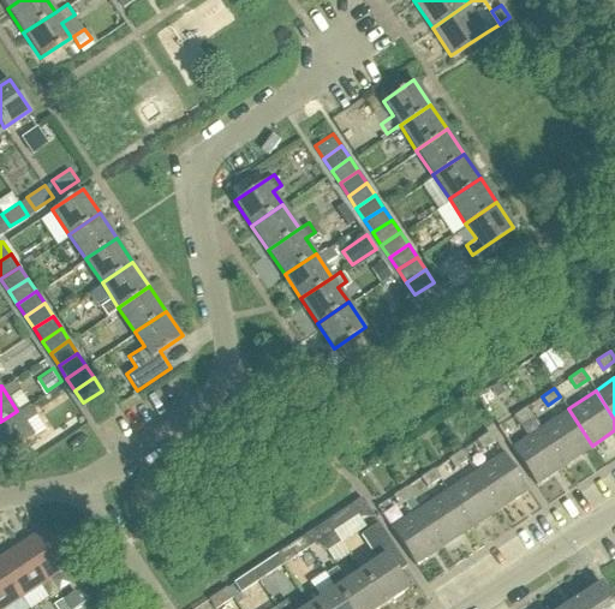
[(29,402),(17,411),(0,422),(0,452),(3,457),(34,435),(24,421),(36,412),(29,402)]
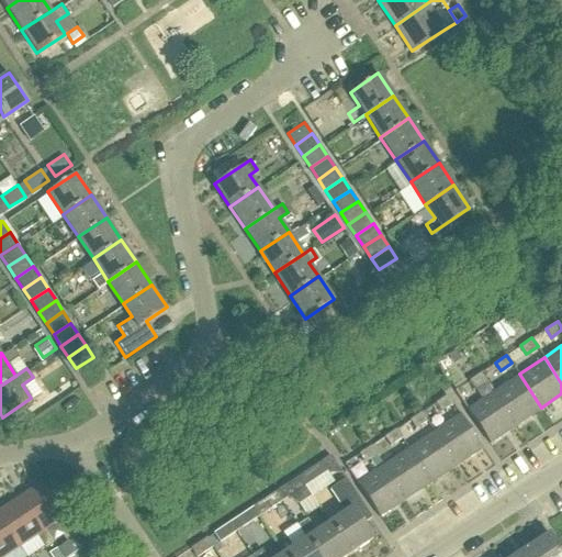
[(475,388),(486,380),(481,371),(469,379),(475,388)]
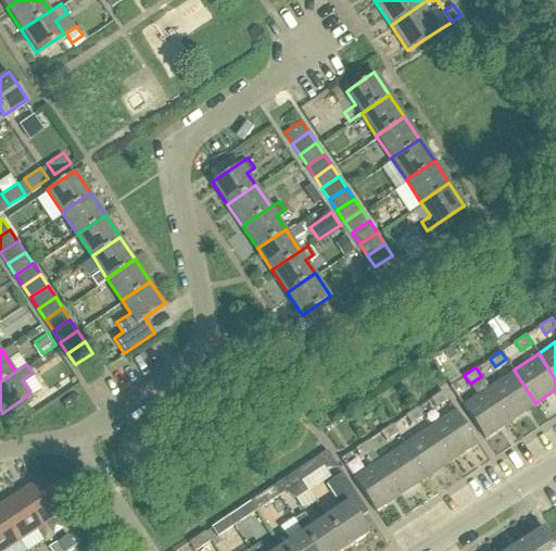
[(510,420),(535,403),(514,370),(488,387),(510,420)]
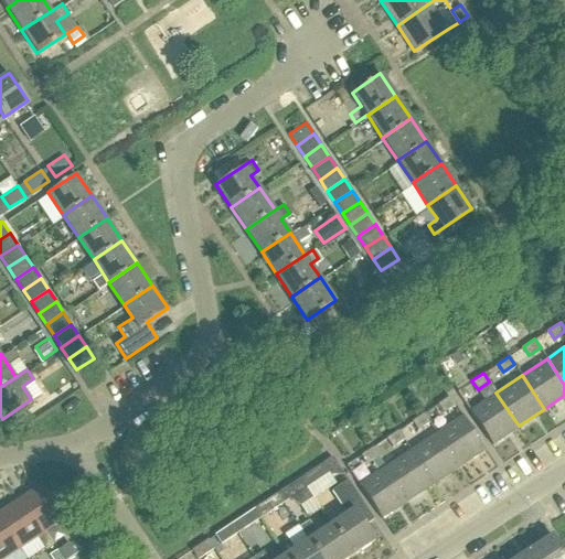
[(492,443),(519,426),(496,393),(469,409),(492,443)]
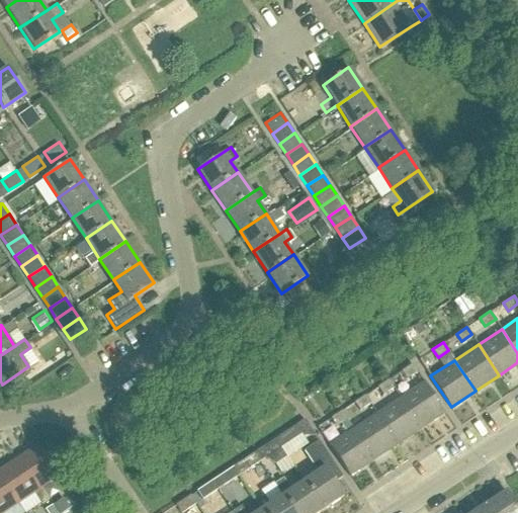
[(407,377),(417,370),(412,362),(402,369),(407,377)]
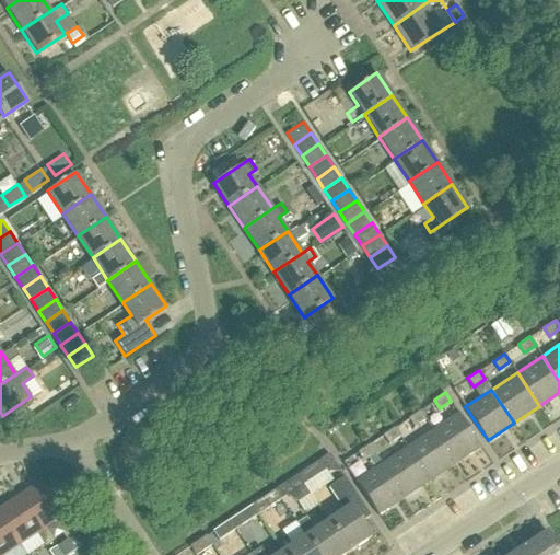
[(413,426),(426,418),(419,409),(408,417),(413,426)]
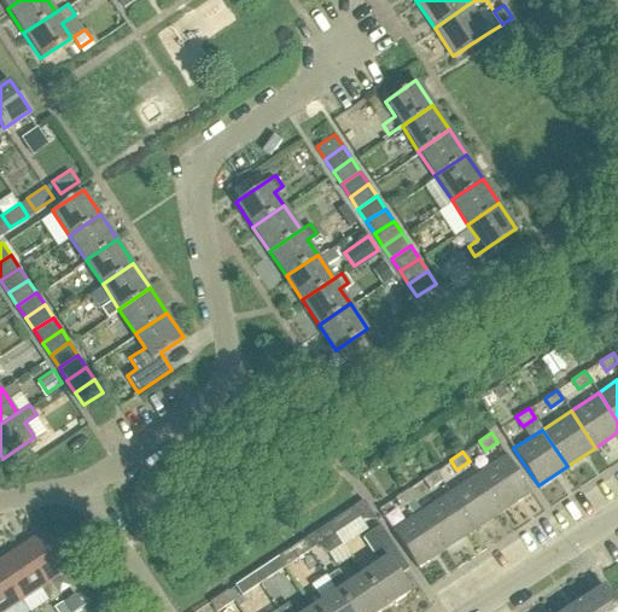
[(477,473),(502,510),(530,490),(506,454),(477,473)]
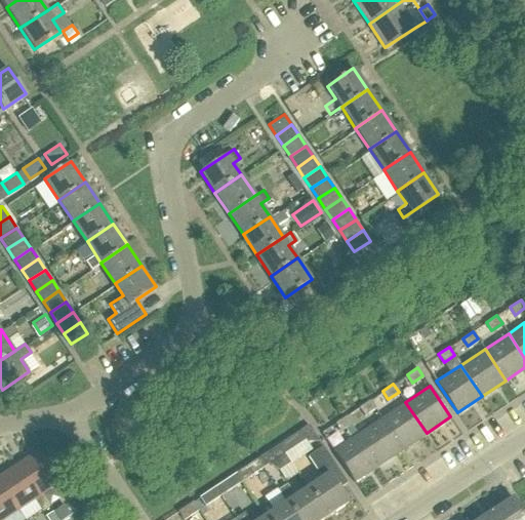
[(364,414),(374,407),(369,399),(359,406),(364,414)]
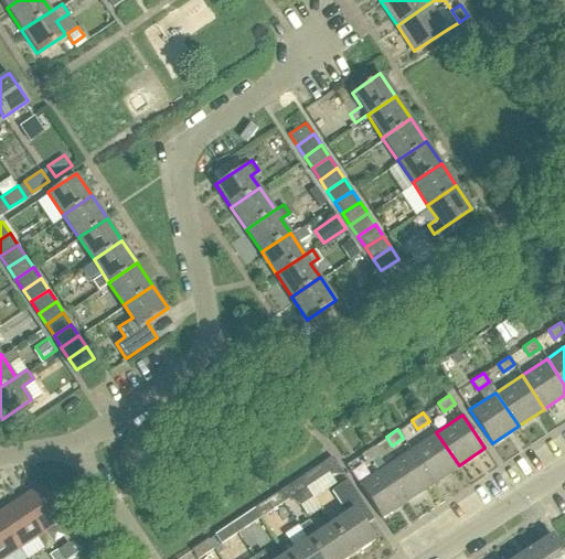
[(434,482),(459,465),(436,432),(412,449),(434,482)]
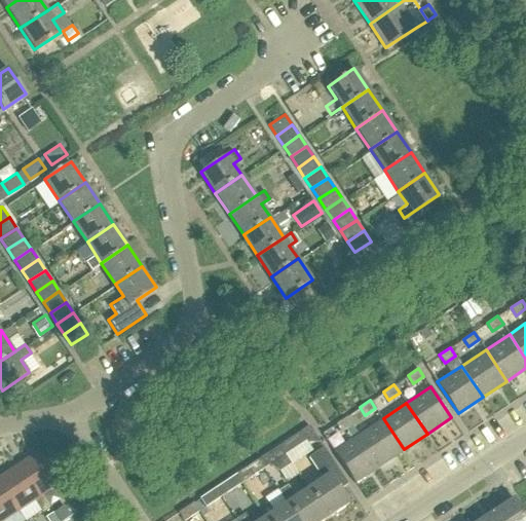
[(341,431),(351,423),(347,416),(336,422),(341,431)]
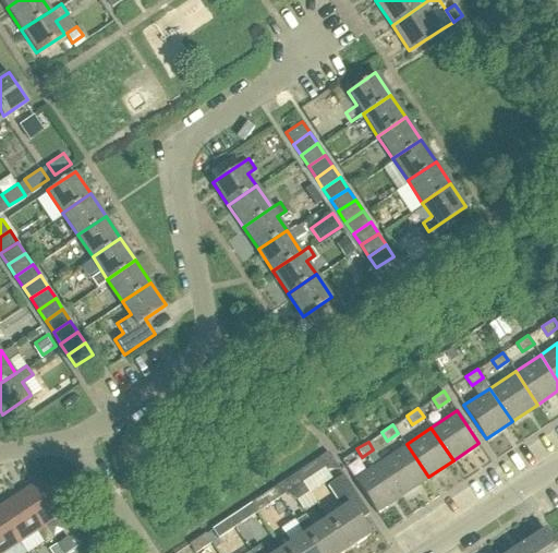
[(403,493),(428,477),(407,444),(381,460),(403,493)]
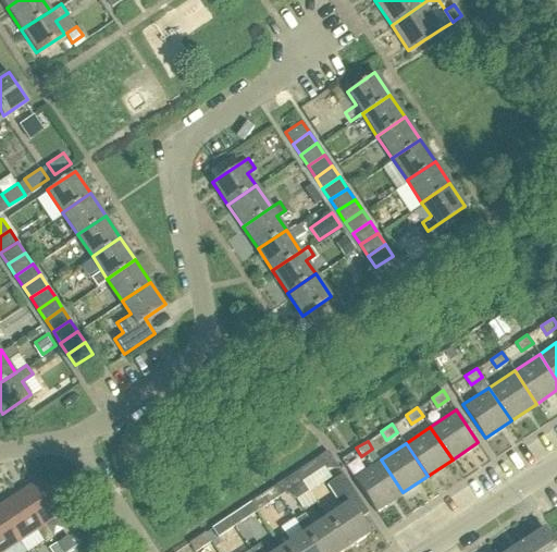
[(309,475),(324,464),(319,455),(302,466),(309,475)]
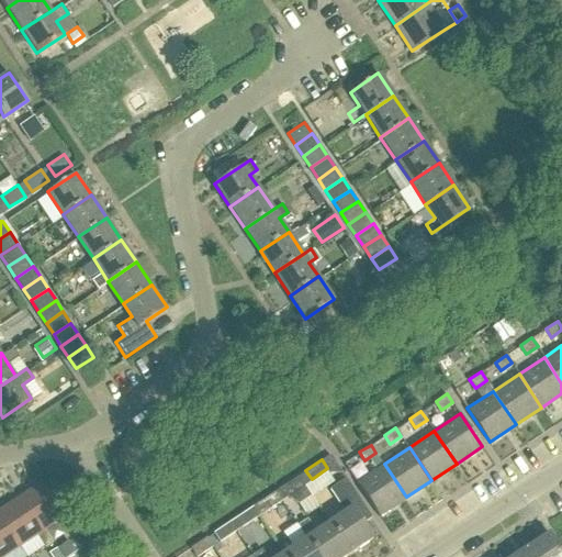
[(380,514),(406,497),(384,464),(358,481),(380,514)]
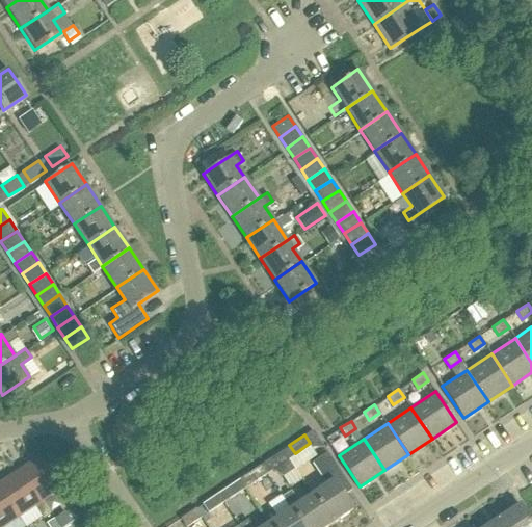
[(283,473),(294,467),(283,449),(267,459),(273,468),(283,473)]
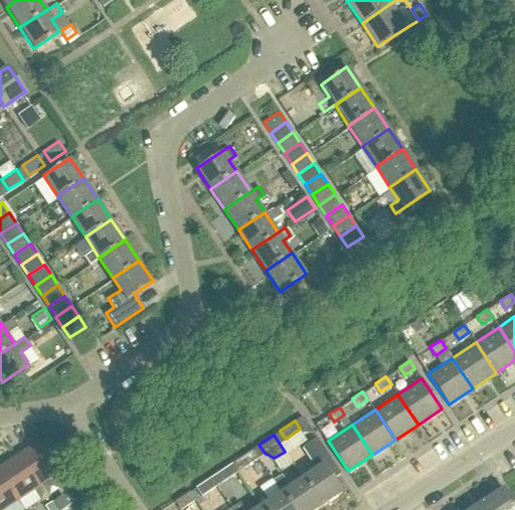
[(302,477),(321,505),(342,491),(333,477),(340,472),(317,437),(303,446),(312,460),(314,459),(319,466),(302,477)]
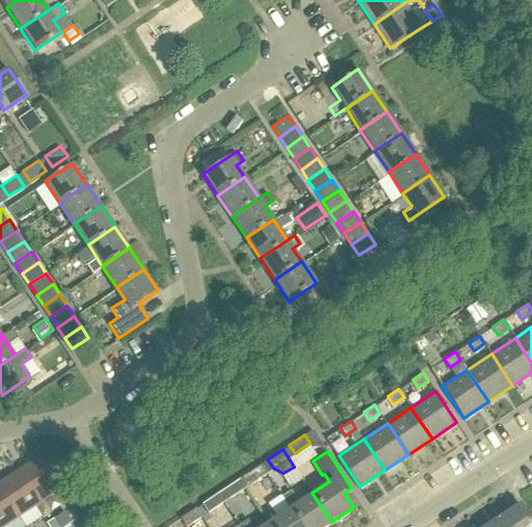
[(40,501),(43,498),(55,491),(62,501),(71,496),(62,483),(59,485),(38,454),(18,469),(40,501)]
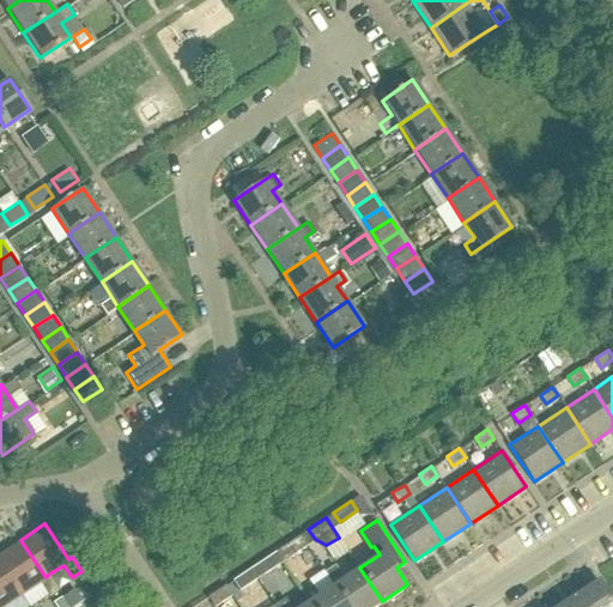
[(290,556),(308,544),(302,534),(284,546),(290,556)]
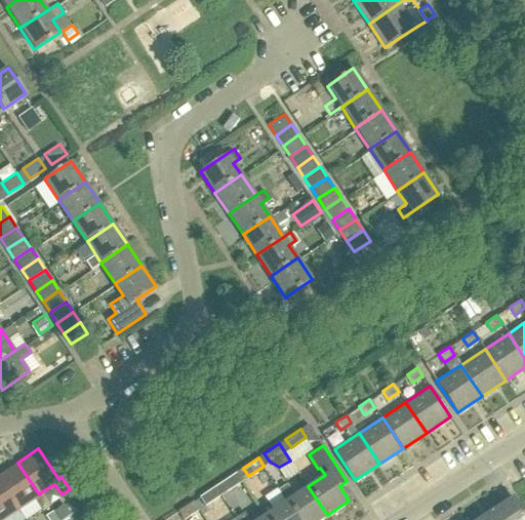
[(49,503),(42,491),(39,494),(17,463),(0,474),(0,480),(18,508),(34,497),(41,509),(49,503)]
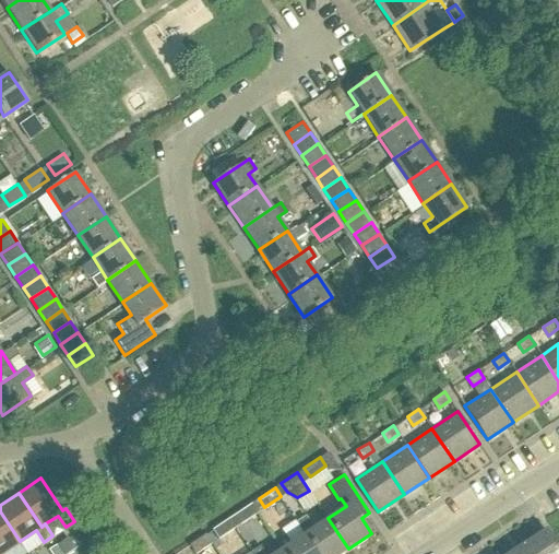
[(241,521),(258,511),(252,503),(236,513),(241,521)]
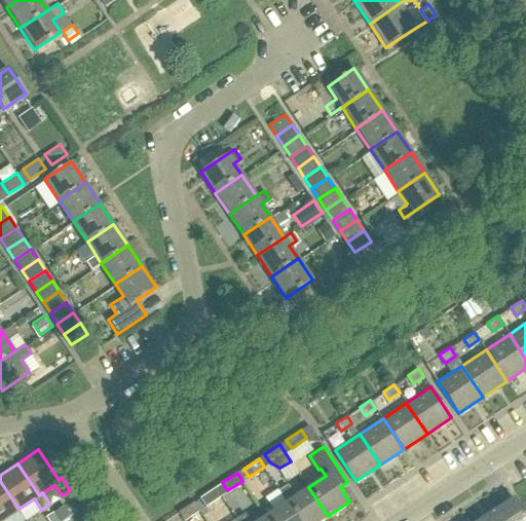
[(2,520),(19,509),(0,481),(0,520),(2,520)]
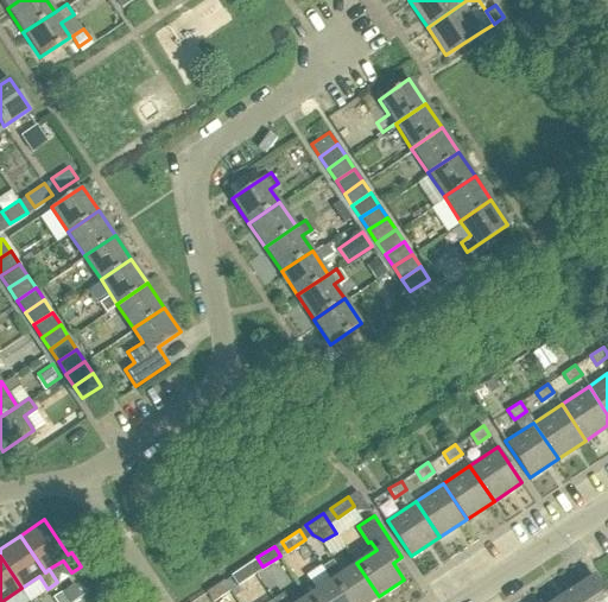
[(369,601),(379,596),(356,563),(343,571),(335,558),(324,564),(333,578),(331,580),(346,601),(369,601)]
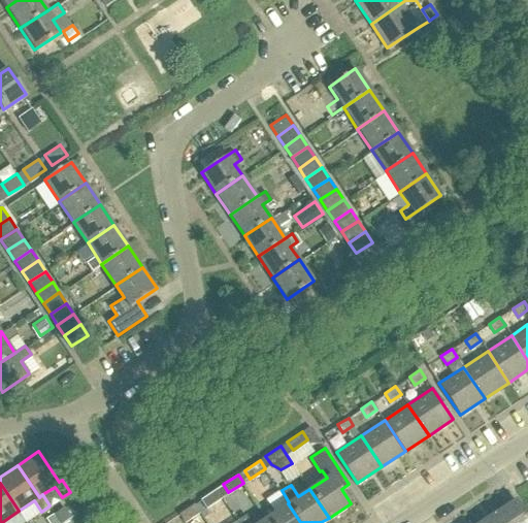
[(206,507),(222,496),(217,489),(201,498),(206,507)]
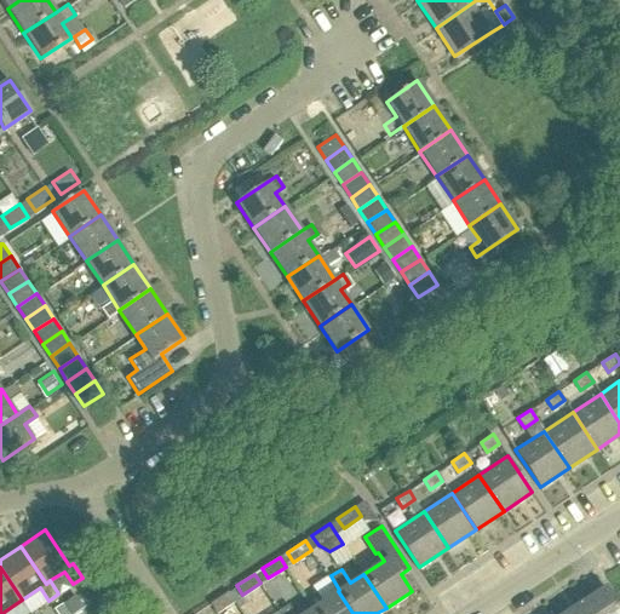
[(586,613),(619,613),(619,607),(606,586),(580,603),(586,613)]
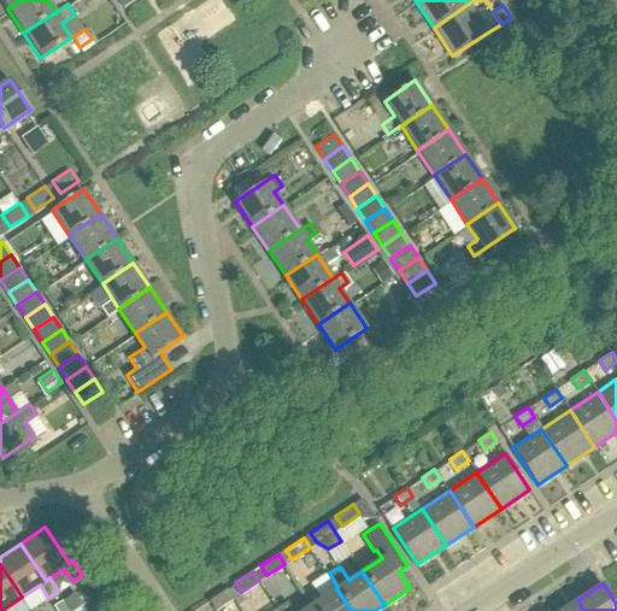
[(351,610),(336,588),(323,597),(317,587),(306,593),(313,603),(311,605),(315,610),(351,610)]
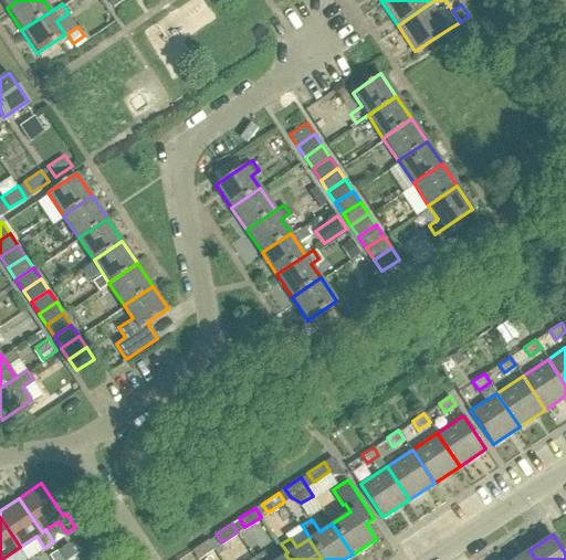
[(198,558),(215,547),(209,539),(192,549),(198,558)]
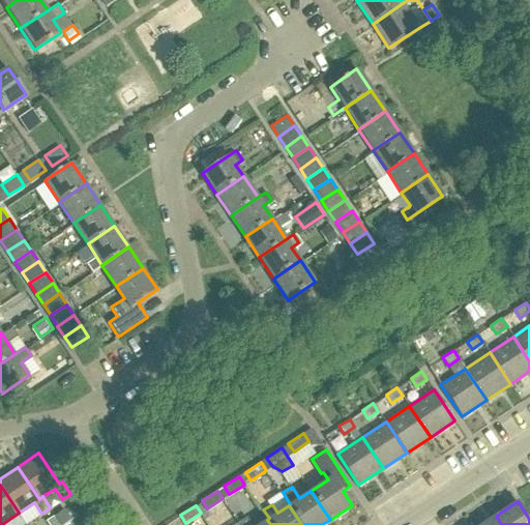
[(65,507),(54,514),(61,524),(71,519),(65,507)]
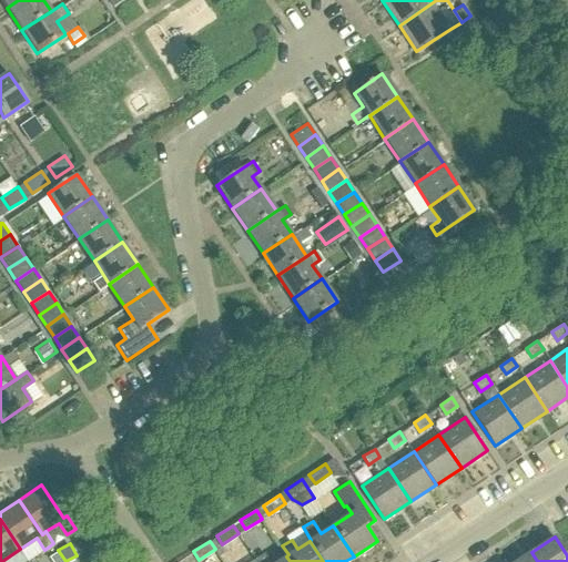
[(58,550),(49,555),(53,561),(62,561),(64,561),(58,550)]
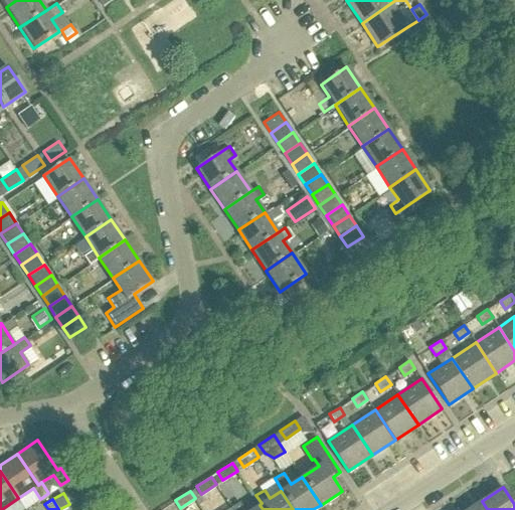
[(263,509),(260,505),(250,509),(248,509),(241,500),(232,506),(234,509),(263,509)]
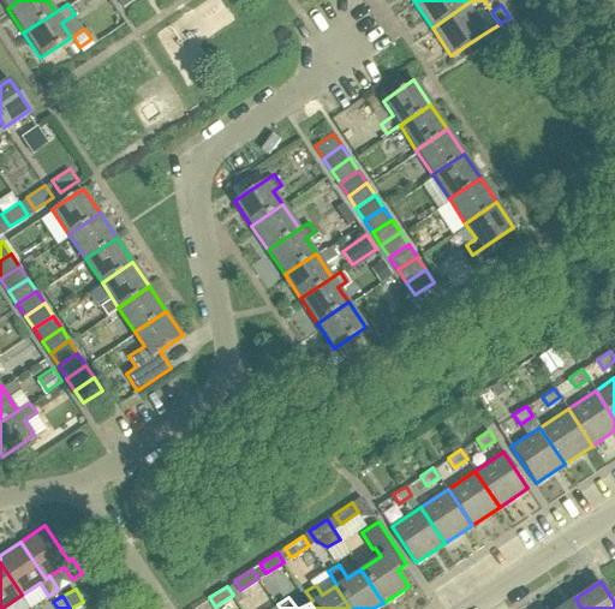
[(581,608),(575,598),(559,608),(581,608)]
